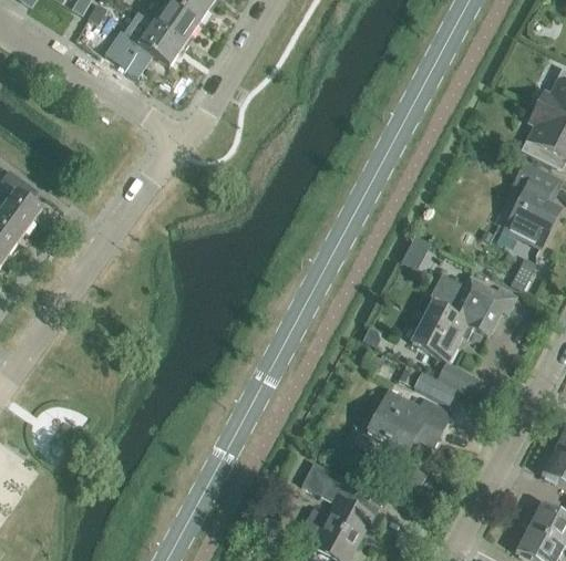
[(83,14),(90,0),(76,0),(72,8),(83,14)]
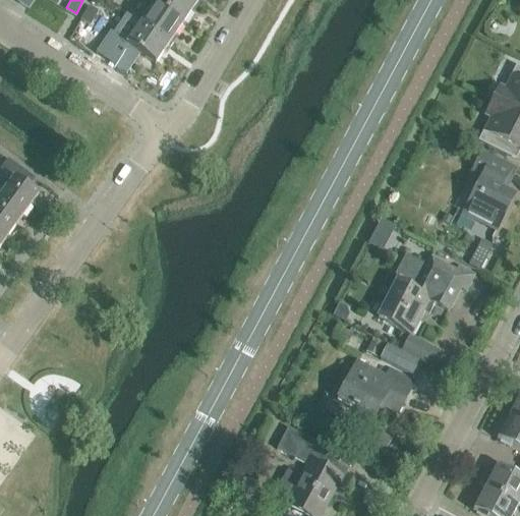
[(183,19),(155,0),(140,19),(169,40),(183,19)]
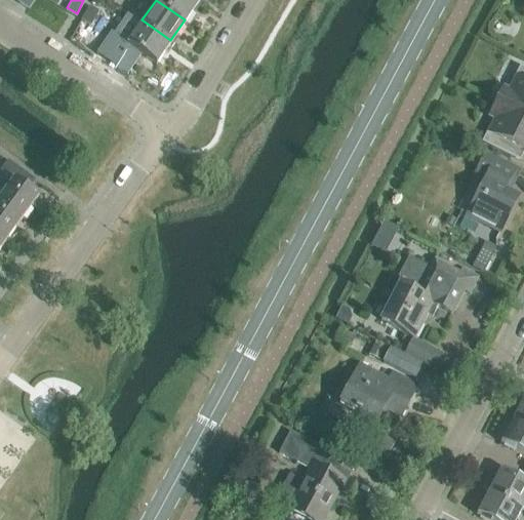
[(156,0),(185,20),(198,0),(156,0)]
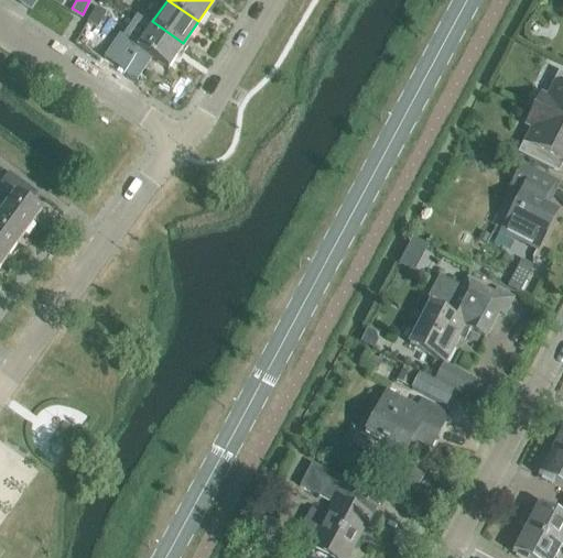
[(98,24),(106,9),(96,3),(87,19),(98,24)]
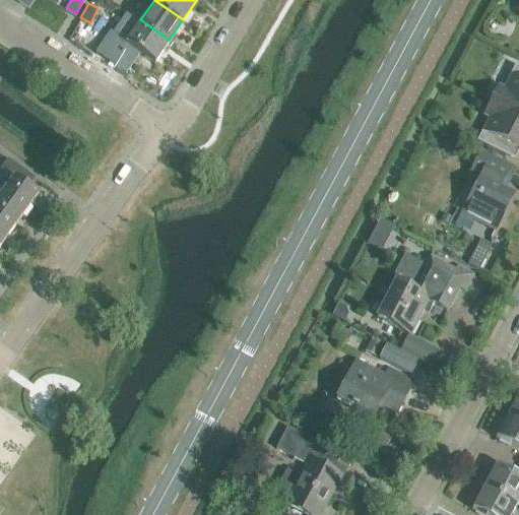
[(140,19),(127,40),(130,43),(141,50),(155,59),(169,40),(140,19)]
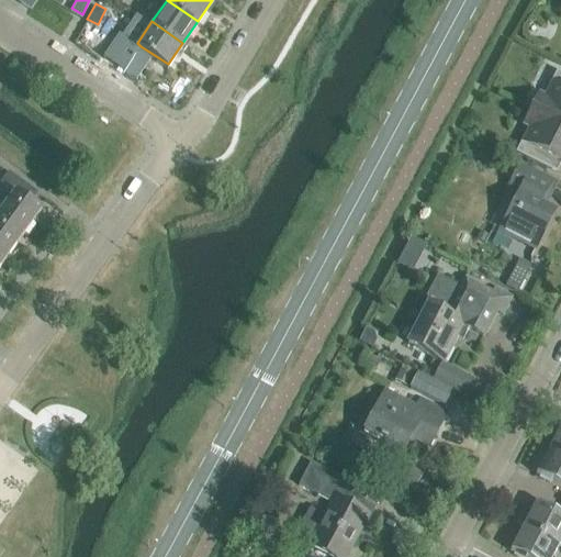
[(137,43),(130,37),(114,60),(126,68),(139,47),(141,46),(137,43)]
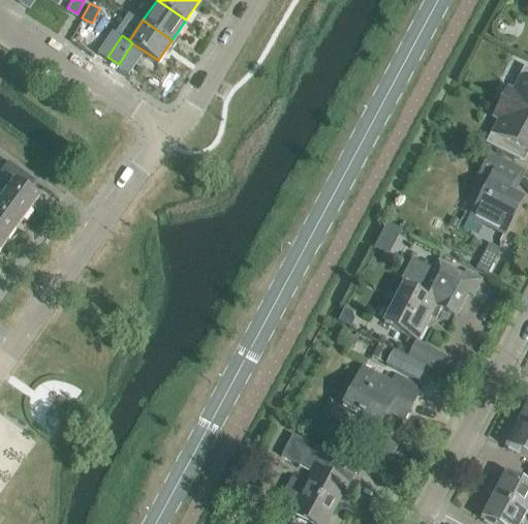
[(132,43),(131,44),(119,64),(129,71),(144,51),(132,43)]
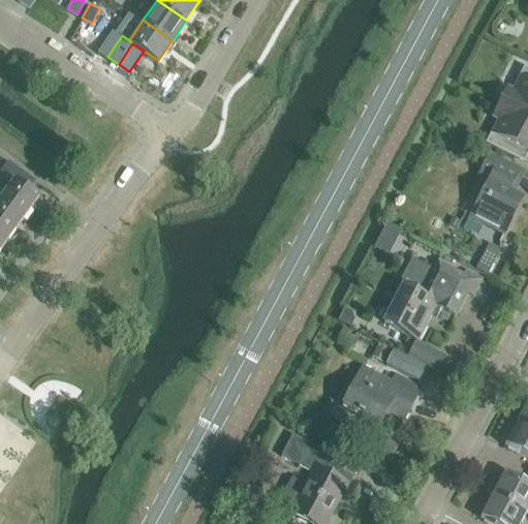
[(527,64),(526,63),(515,86),(507,83),(500,97),(527,111),(527,64)]
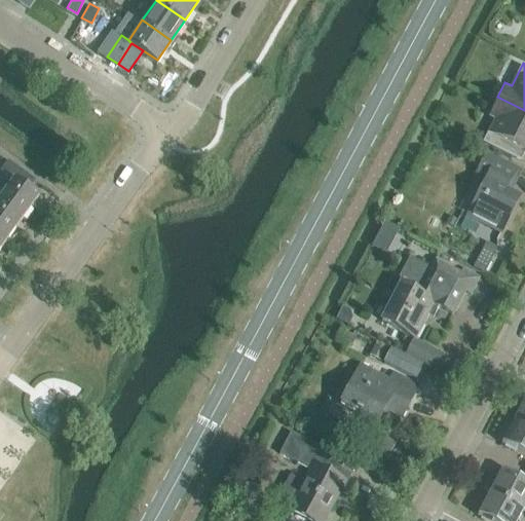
[(524,110),(497,97),(490,112),(496,115),(485,138),(522,156),(524,152),(524,110)]
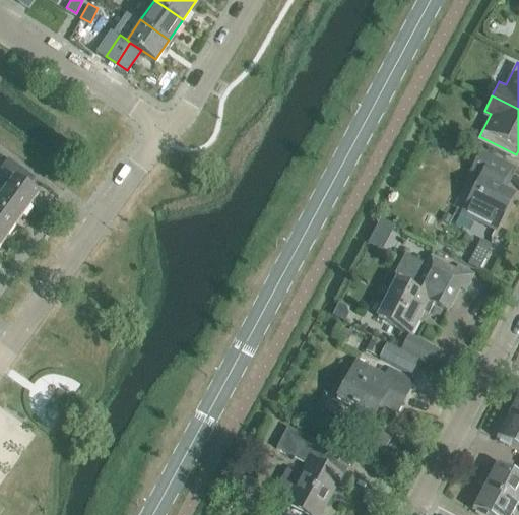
[(464,208),(496,226),(513,192),(500,185),(511,164),(482,148),(471,170),(481,175),(464,208)]
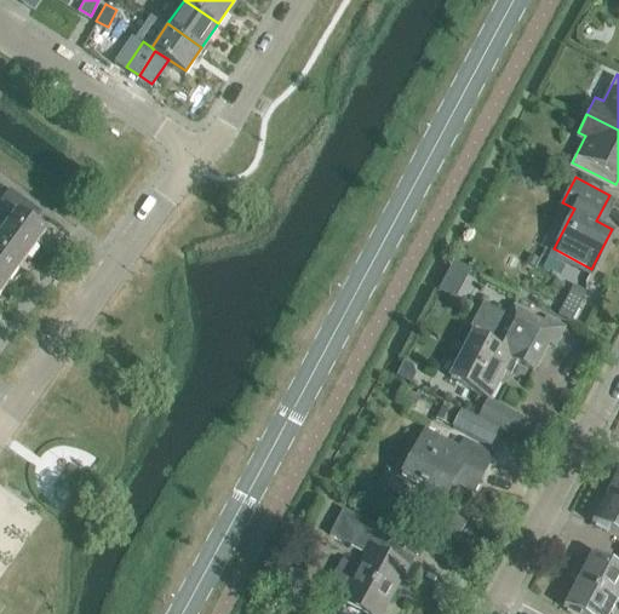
[(17,207),(0,229),(0,233),(27,252),(45,228),(34,219),(43,208),(10,185),(1,196),(17,207)]
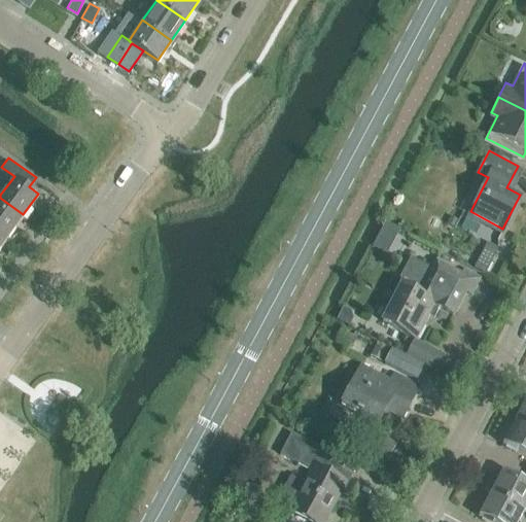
[(0,228),(8,234),(23,214),(0,198),(0,228)]
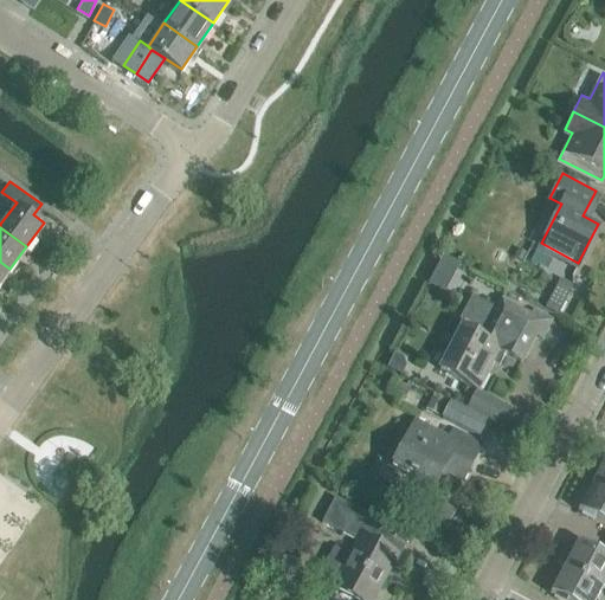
[(527,250),(517,245),(513,253),(522,258),(527,250)]
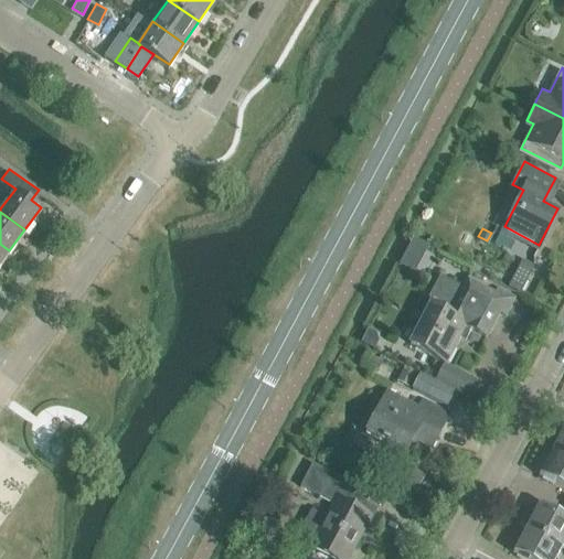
[(0,262),(9,250),(0,244),(0,262)]
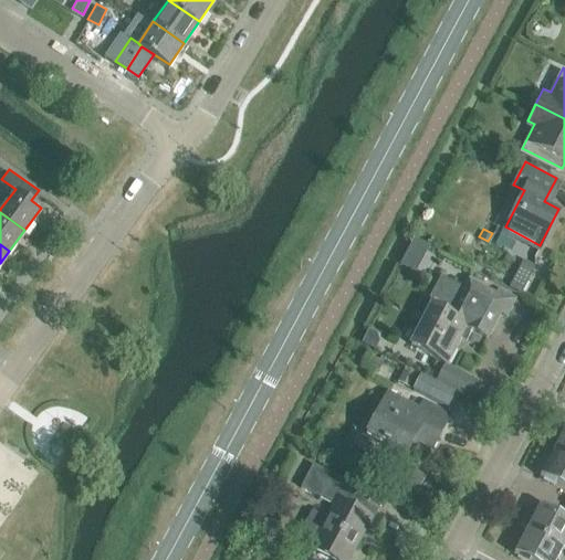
[(529,277),(516,271),(511,283),(522,288),(529,277)]
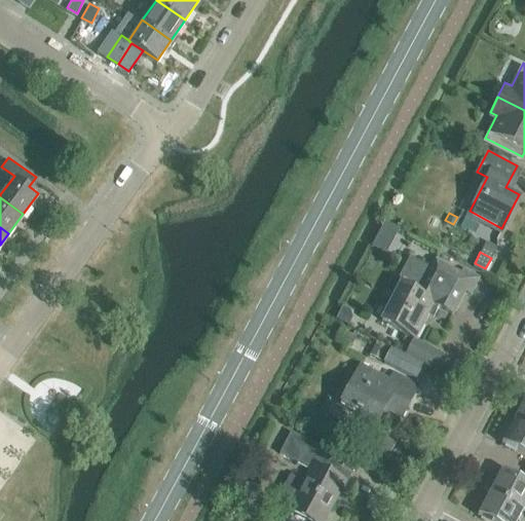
[(435,257),(430,265),(410,254),(396,282),(400,284),(382,318),(415,335),(427,312),(434,315),(439,304),(453,311),(465,289),(471,292),(478,278),(435,257)]
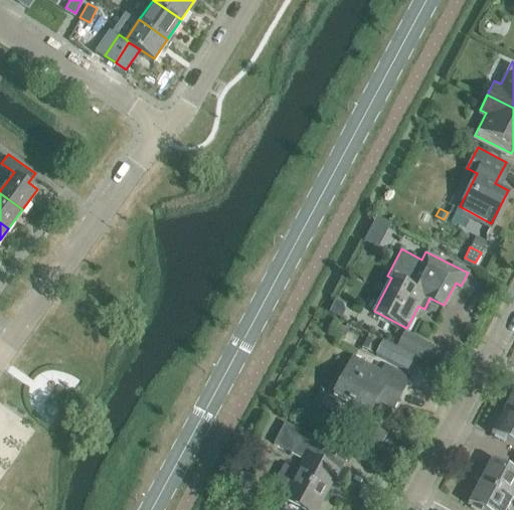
[(340,315),(344,307),(342,300),(334,296),(328,308),(340,315)]
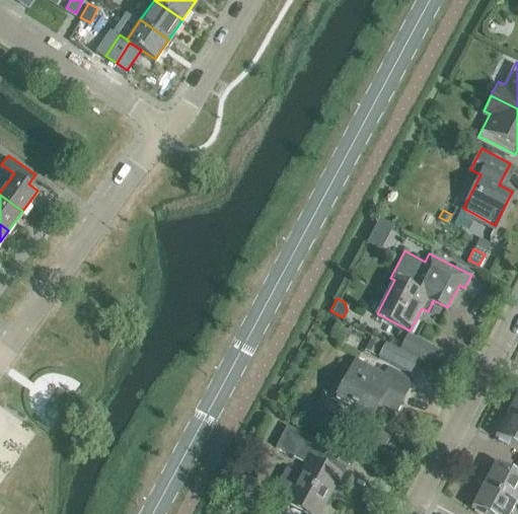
[(340,332),(348,337),(353,327),(344,323),(340,332)]
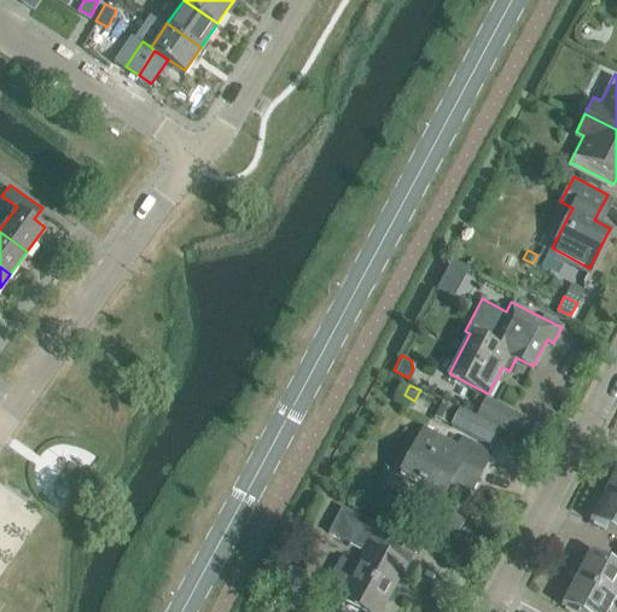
[(442,397),(436,408),(448,415),(454,403),(442,397)]
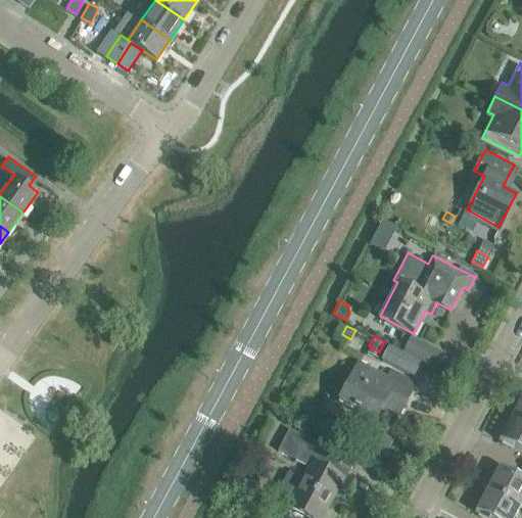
[(410,338),(404,350),(418,358),(432,365),(438,354),(410,338)]
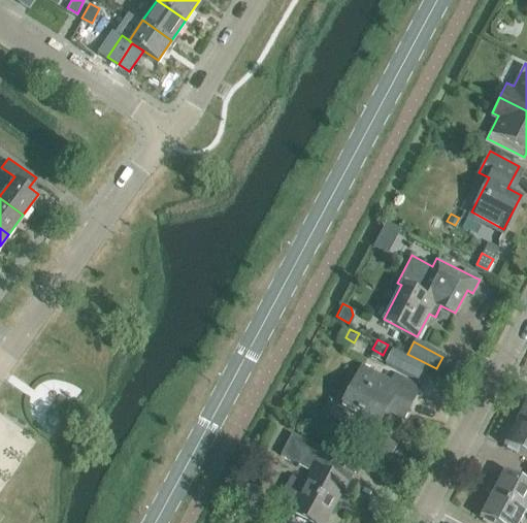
[(407,354),(400,368),(415,377),(422,361),(407,354)]
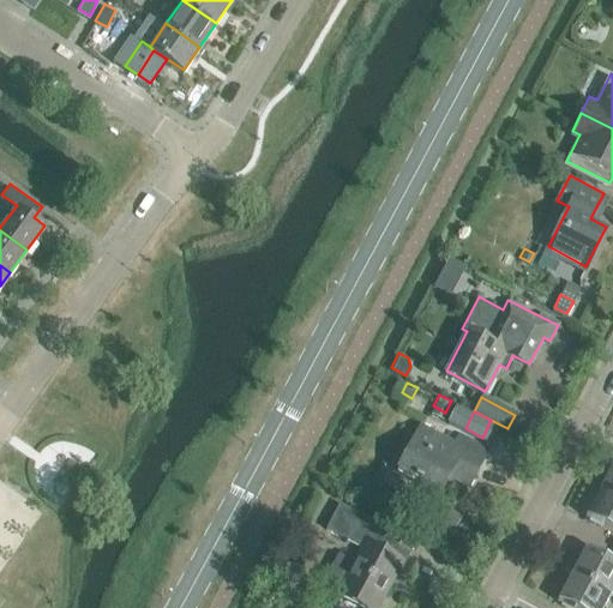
[(398,467),(442,489),(450,473),(469,483),(490,444),(461,428),(455,440),(421,422),(398,467)]
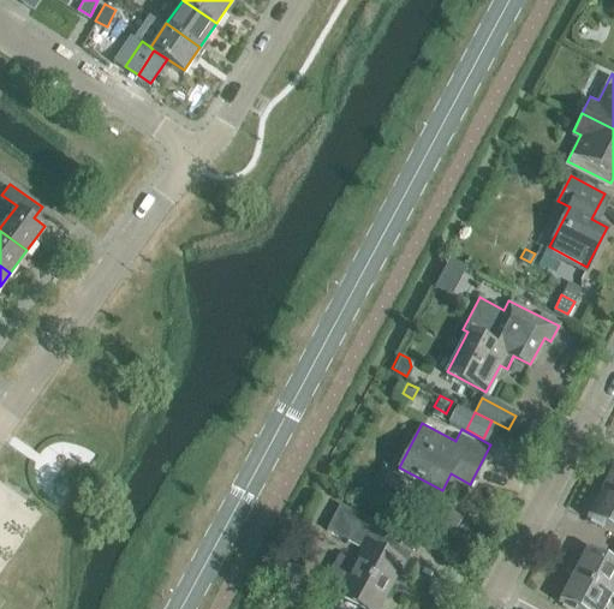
[(600,487),(613,494),(613,463),(600,487)]
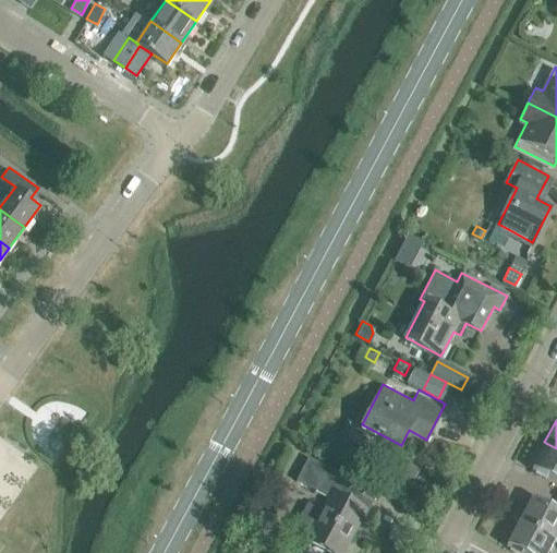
[(556,448),(544,442),(532,466),(556,479),(556,448)]
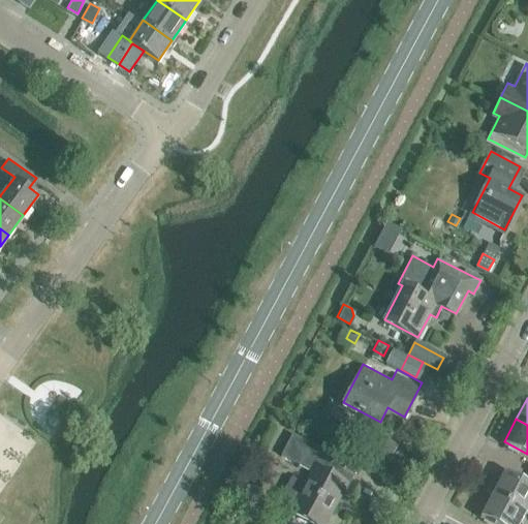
[(294,505),(294,506),(324,522),(344,486),(347,487),(354,473),(343,467),(347,459),(292,431),(282,453),(299,462),(314,470),(307,484),(292,474),(280,499),(294,505)]
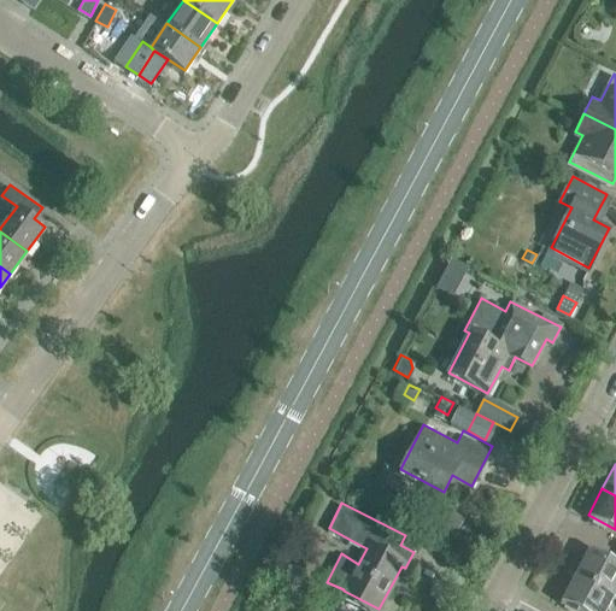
[(452,509),(440,529),(453,536),(465,517),(452,509)]
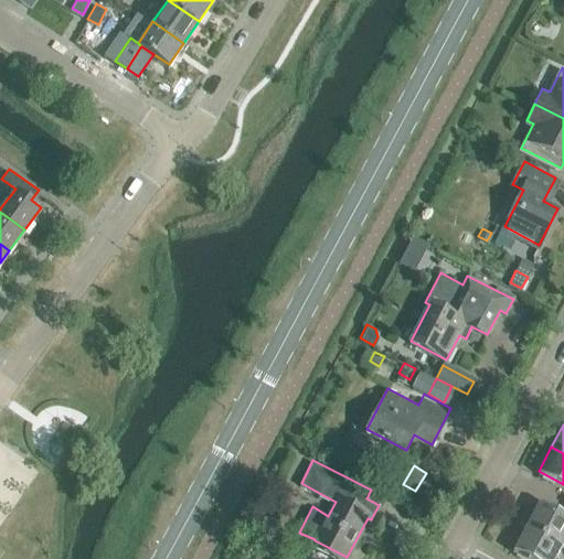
[(527,525),(527,526),(563,545),(563,512),(540,501),(535,508),(530,505),(521,522),(527,525)]
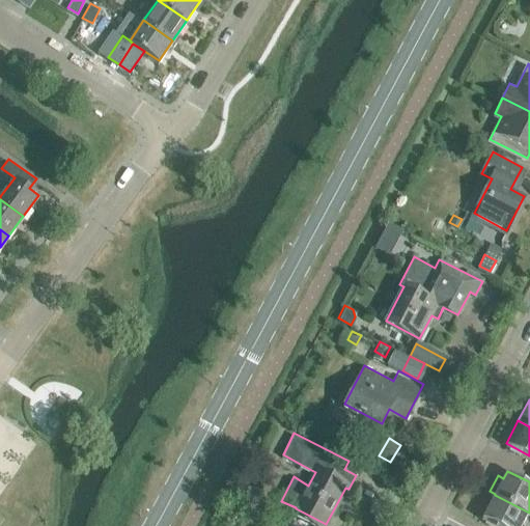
[(495,495),(482,518),(499,525),(522,525),(529,513),(495,495)]
